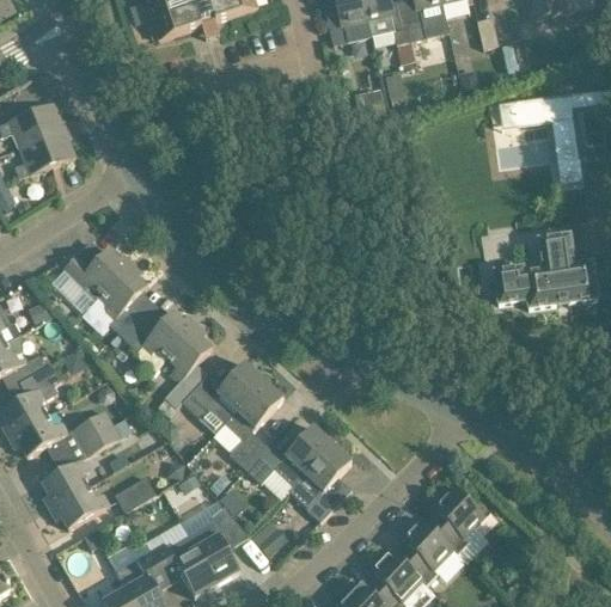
[(256,8),(252,0),(144,0),(158,41),(200,26),(199,22),(212,17),(214,23),(256,8)]
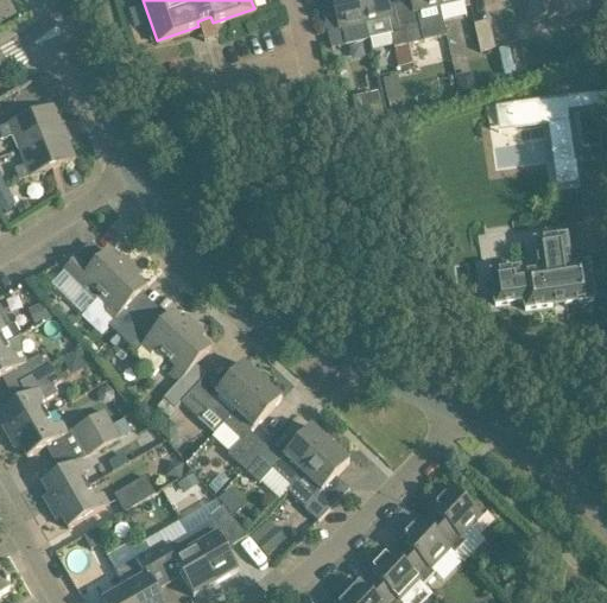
[(332,0),(335,14),(323,18),(330,45),(367,37),(358,0),(332,0)]
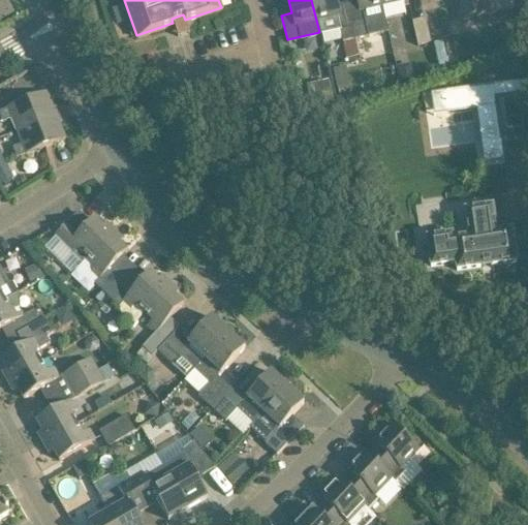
[(311,0),(319,32),(339,27),(342,39),(354,36),(346,0),(337,2),(336,0),(311,0)]
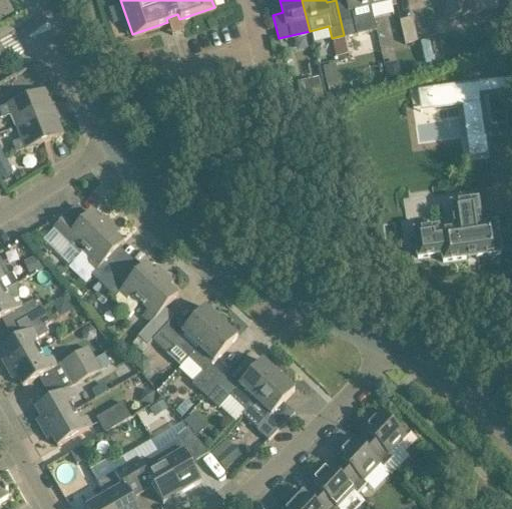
[(336,0),(344,35),(375,28),(370,4),(369,0),(336,0)]
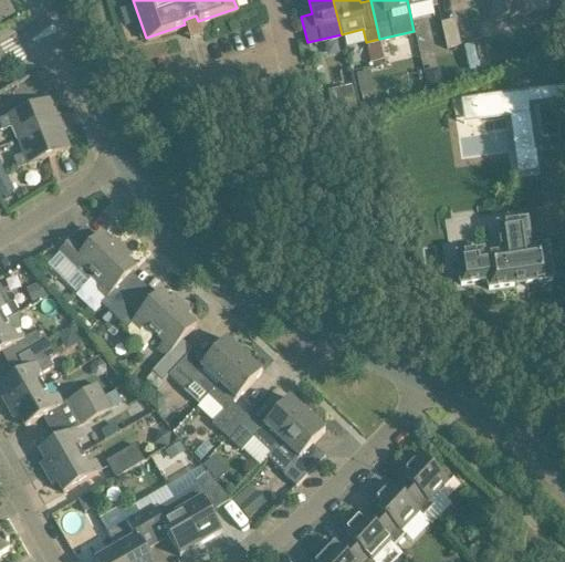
[(488,0),(492,19),(550,6),(547,0),(488,0)]
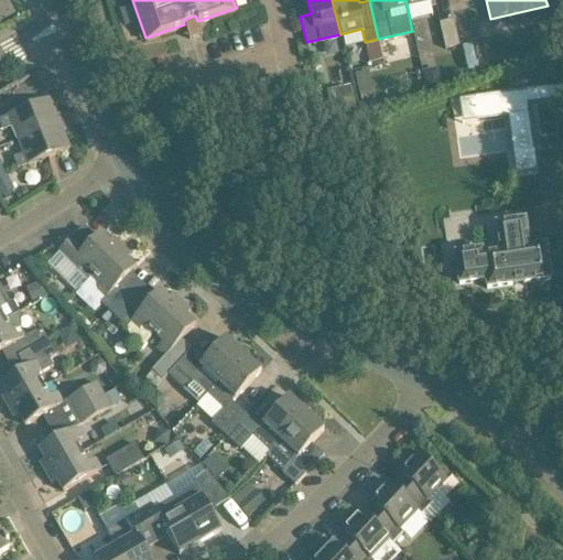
[(562,17),(562,2),(553,6),(556,19),(562,17)]
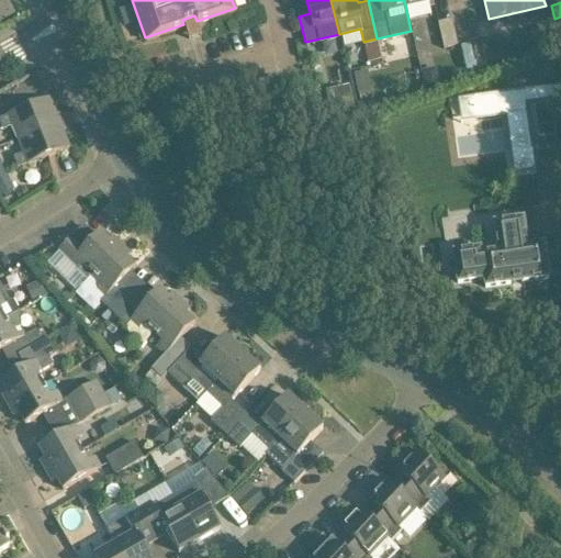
[(451,17),(437,20),(442,45),(457,42),(451,17)]
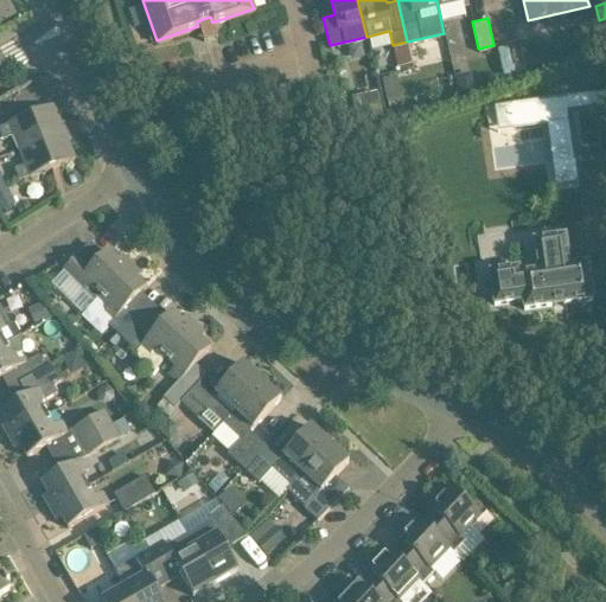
[(476,93),(471,70),(455,74),(460,96),(476,93)]
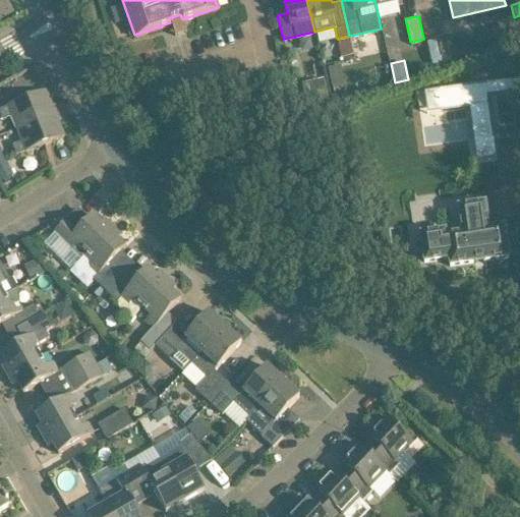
[(344,85),(339,62),(326,65),(331,88),(344,85)]
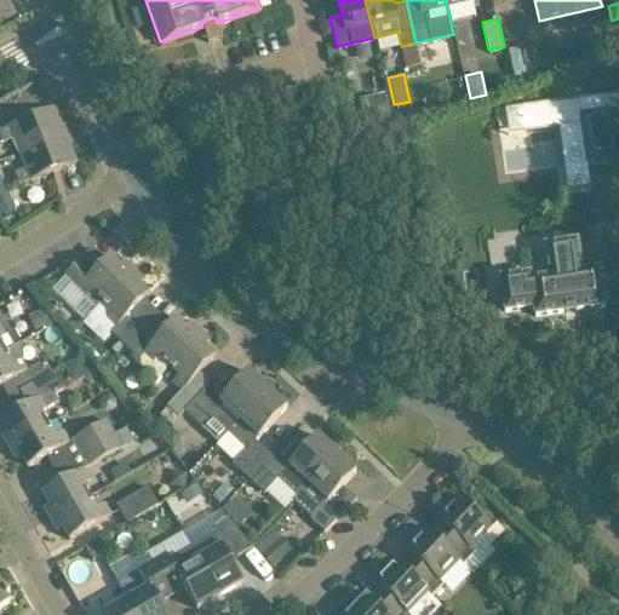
[(390,121),(384,92),(359,97),(365,126),(390,121)]
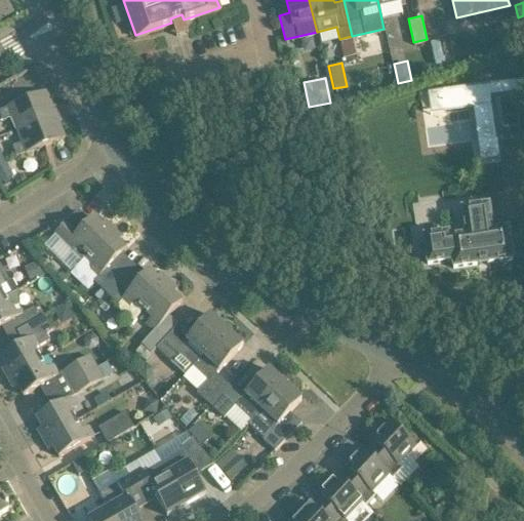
[(492,104),(496,138),(523,134),(523,122),(520,92),(521,92),(519,79),(514,80),(514,81),(489,84),(488,83),(487,82),(486,82),(472,84),(471,85),(470,86),(469,87),(441,91),(439,92),(437,94),(436,96),(436,98),(436,102),(436,104),(437,106),(439,108),(441,110),(443,110),(492,104)]
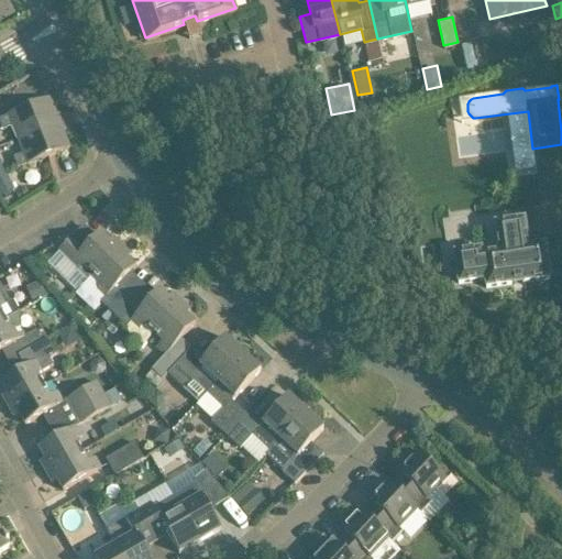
[(17,136),(58,120),(48,95),(0,114),(0,123),(1,127),(11,122),(17,136)]
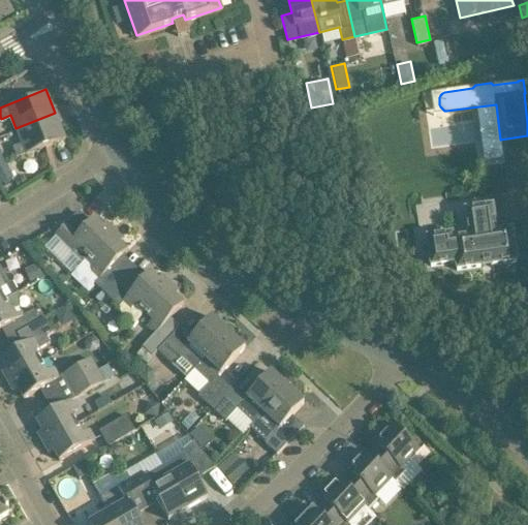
[(64,136),(55,113),(16,128),(20,142),(11,145),(16,155),(25,151),(25,152),(64,136)]
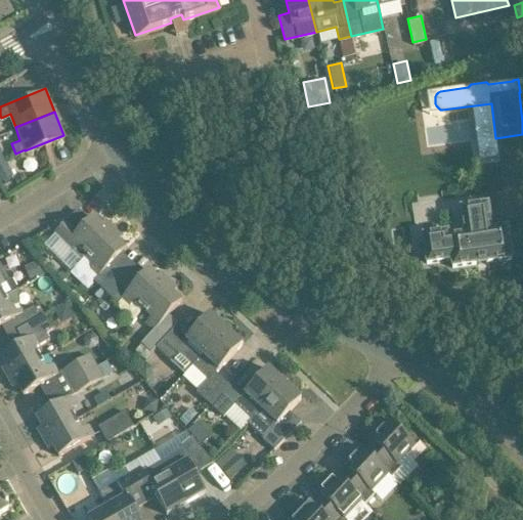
[(0,178),(12,172),(0,149),(0,178)]
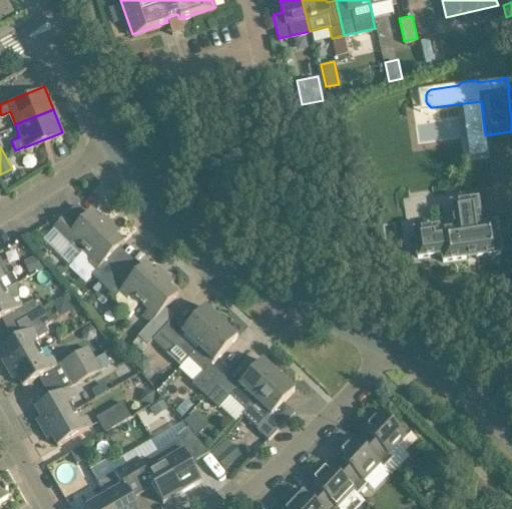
[(480,222),(477,197),(450,200),(453,226),(438,228),(437,224),(413,227),(417,256),(441,252),(442,260),(467,256),(467,257),(468,257),(467,253),(474,252),(475,256),(476,256),(476,255),(500,251),(496,220),(480,222)]
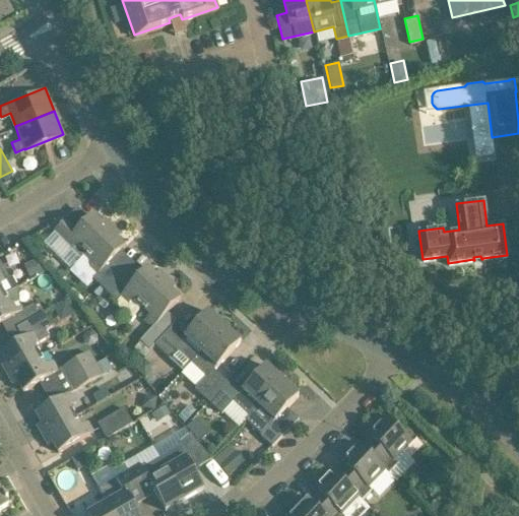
[(112,224),(104,216),(100,220),(91,212),(76,228),(65,216),(43,240),(69,266),(72,263),(84,251),(101,235),(112,224)]
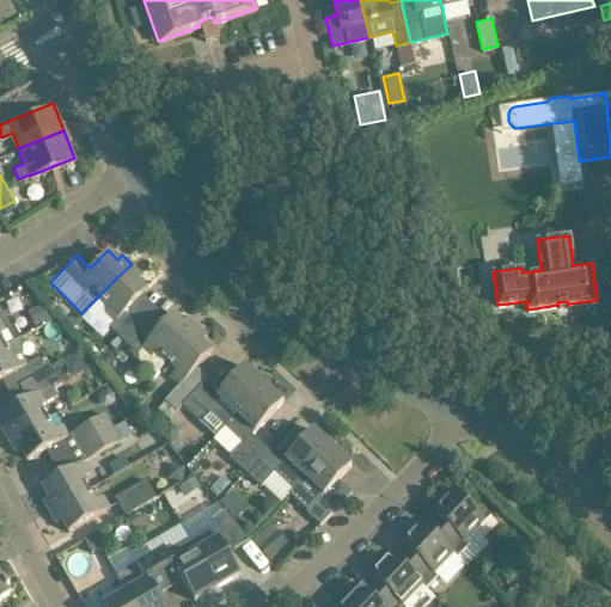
[(141,273),(132,264),(118,276),(99,295),(85,310),(104,329),(109,324),(117,333),(122,337),(147,312),(134,299),(146,287),(136,277),(141,273)]
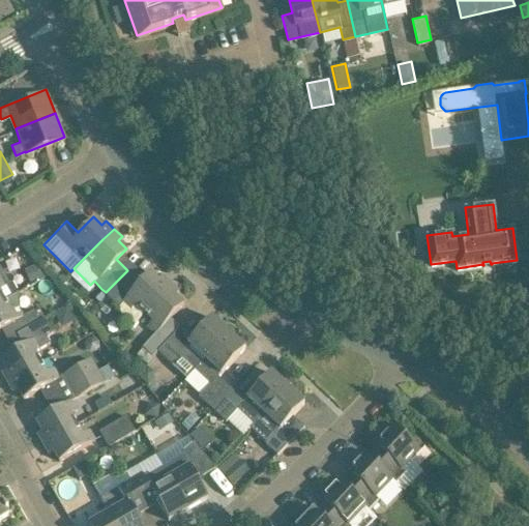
[(38,261),(23,267),(29,281),(43,274),(38,261)]
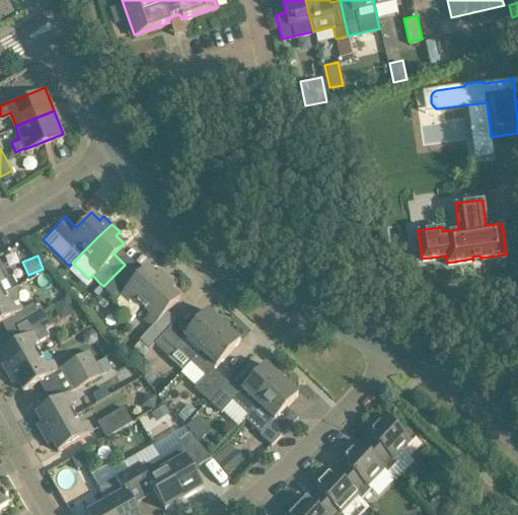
[(0,293),(4,291),(17,283),(11,274),(8,275),(0,261),(0,293)]
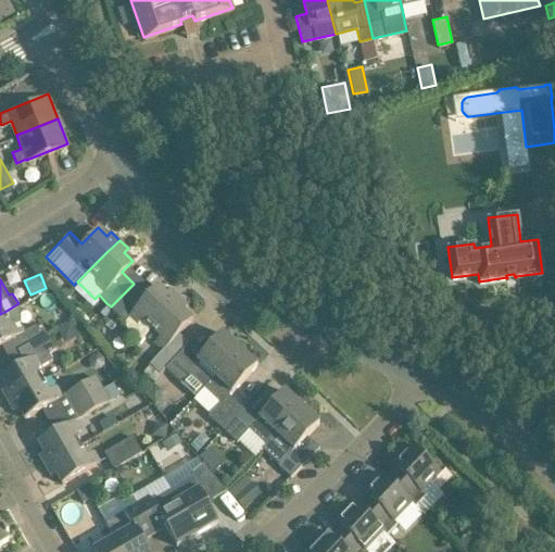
[(166,308),(178,296),(169,288),(165,291),(156,284),(146,295),(134,284),(111,306),(123,318),(128,330),(138,338),(150,325),(166,308)]
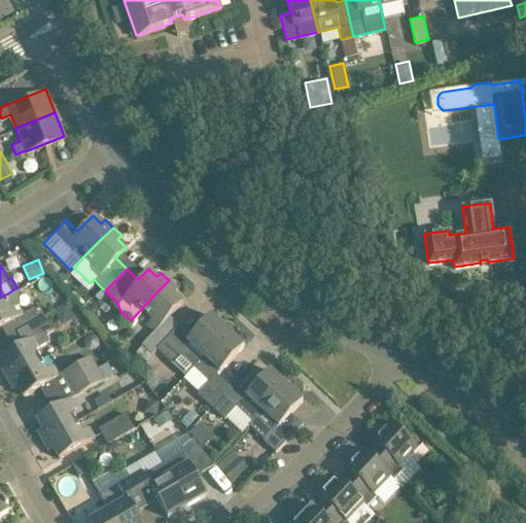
[(145,321),(154,329),(135,351),(144,359),(156,347),(176,326),(178,323),(169,314),(182,300),(173,291),(177,287),(169,280),(158,291),(142,308),(150,315),(145,321)]
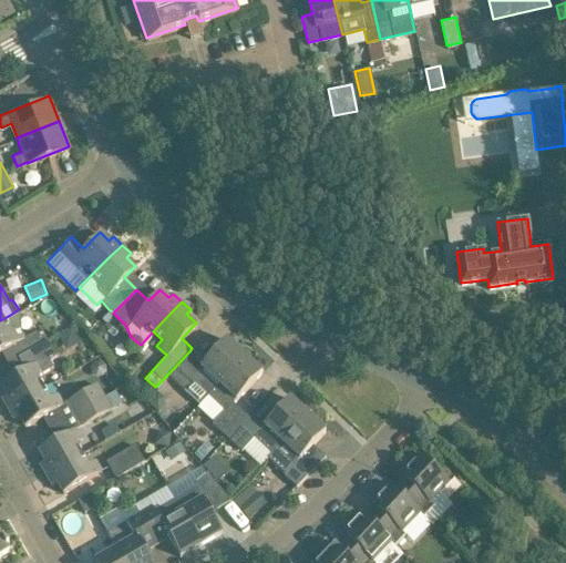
[(4,318),(0,320),(0,350),(7,360),(41,340),(34,329),(23,336),(19,328),(20,327),(20,311),(19,309),(4,318)]
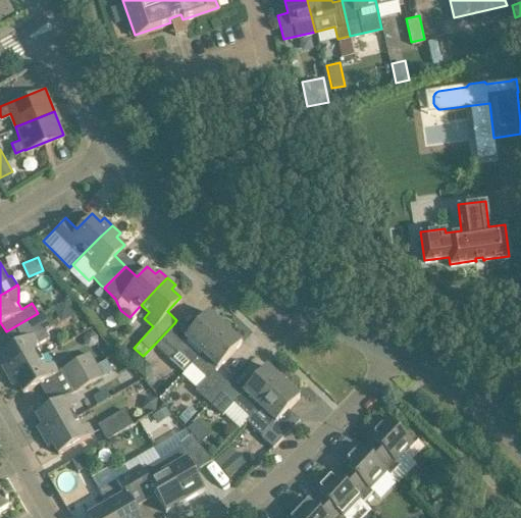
[(96,296),(104,288),(100,285),(93,292),(96,296)]
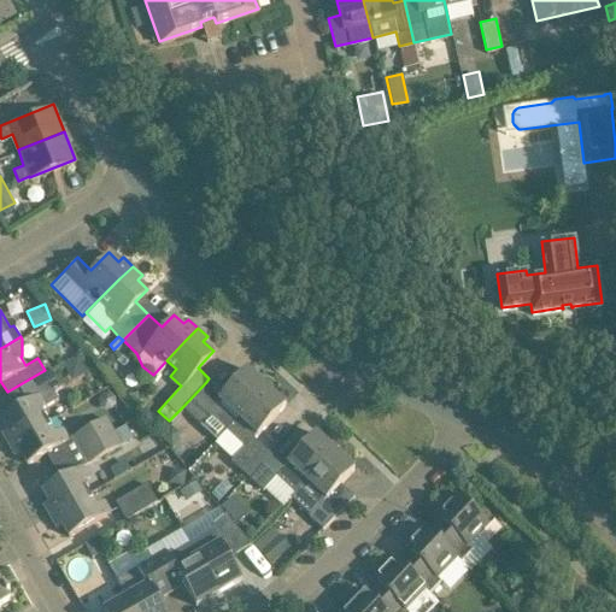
[(227,428),(257,394),(265,384),(245,366),(220,394),(206,382),(183,406),(217,437),(227,428)]
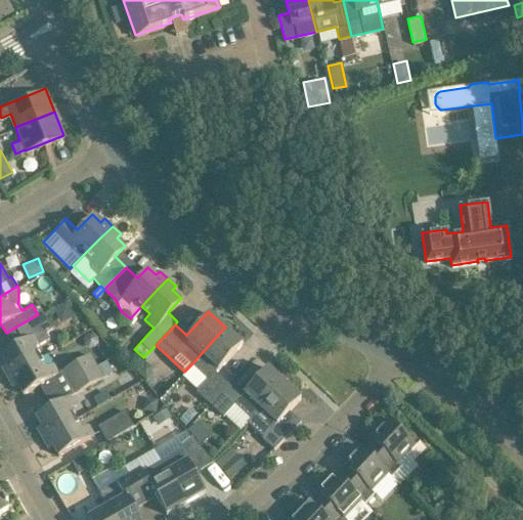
[(38,314),(6,333),(6,334),(16,329),(23,339),(0,352),(5,362),(1,365),(6,375),(19,366),(40,355),(34,346),(48,338),(45,331),(52,327),(44,312),(39,315),(38,314)]
